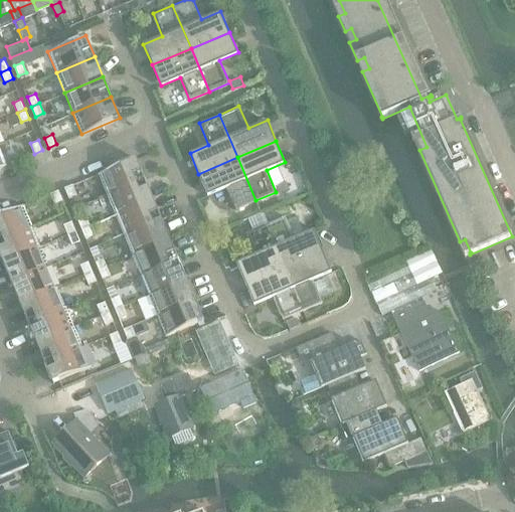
[(98,173),(107,194),(145,178),(136,157),(98,173)]
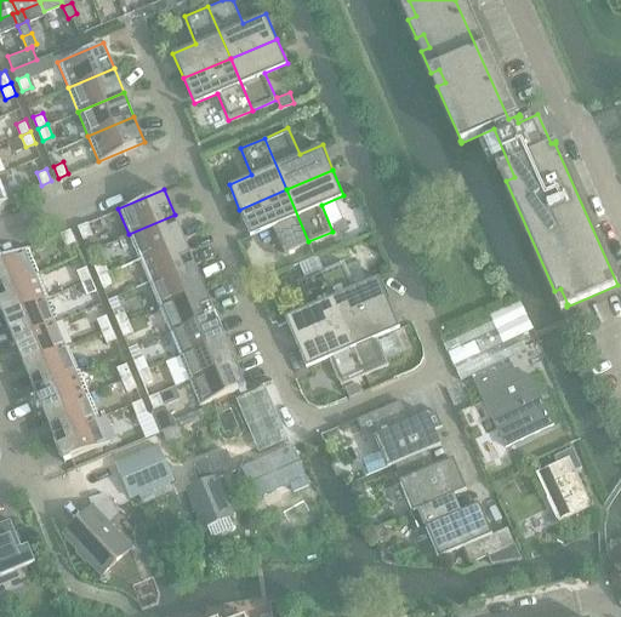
[(285,252),(308,241),(286,189),(239,210),(250,235),(273,226),(285,252)]
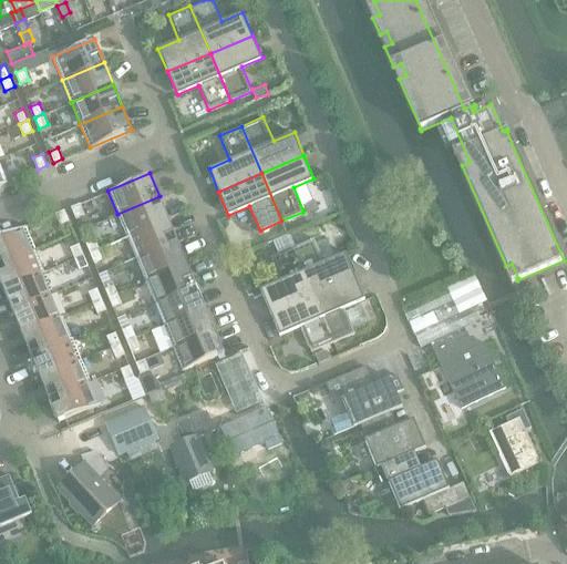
[(117,214),(126,236),(168,218),(160,196),(117,214)]
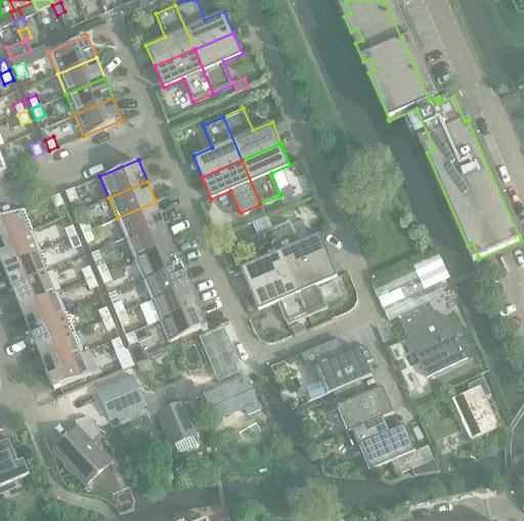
[(70,201),(78,197),(74,187),(66,190),(70,201)]
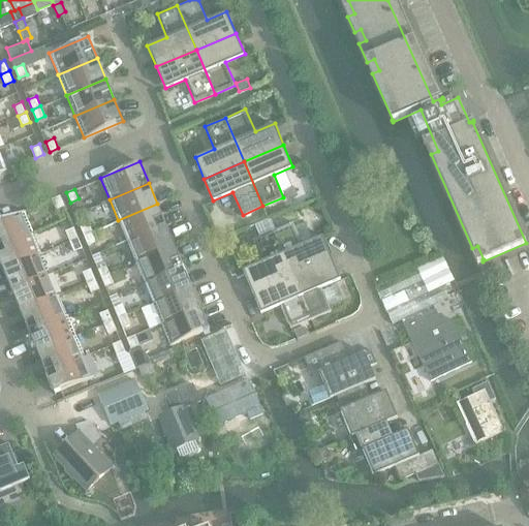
[(56,209),(64,205),(60,194),(52,198),(56,209)]
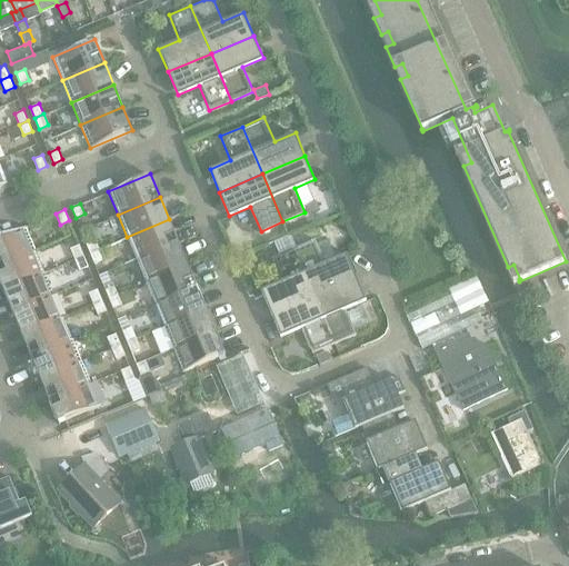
[(127,237),(137,259),(179,241),(169,219),(127,237)]
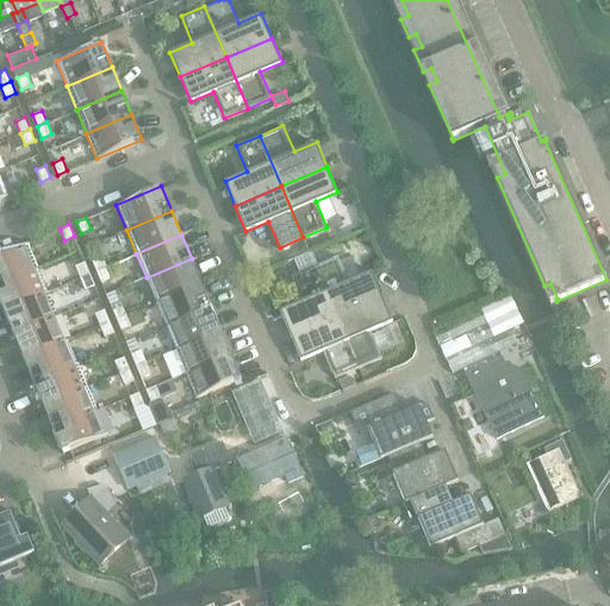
[(0,252),(0,282),(38,267),(29,242),(0,252)]
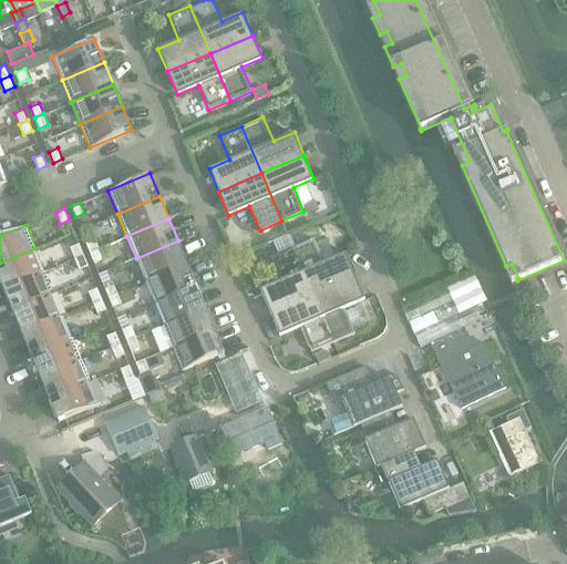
[(85,241),(90,252),(99,247),(94,237),(85,241)]
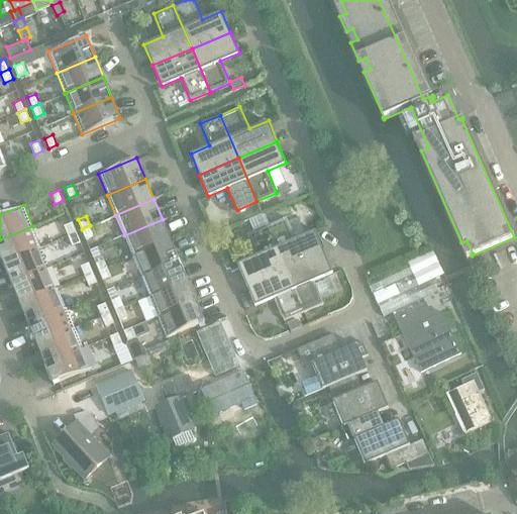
[(287,216),(267,224),(285,268),(324,250),(315,230),(296,238),(287,216)]
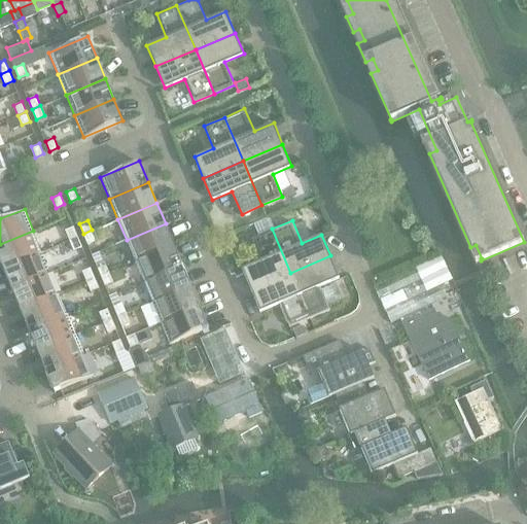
[(127,240),(135,260),(174,244),(166,223),(127,240)]
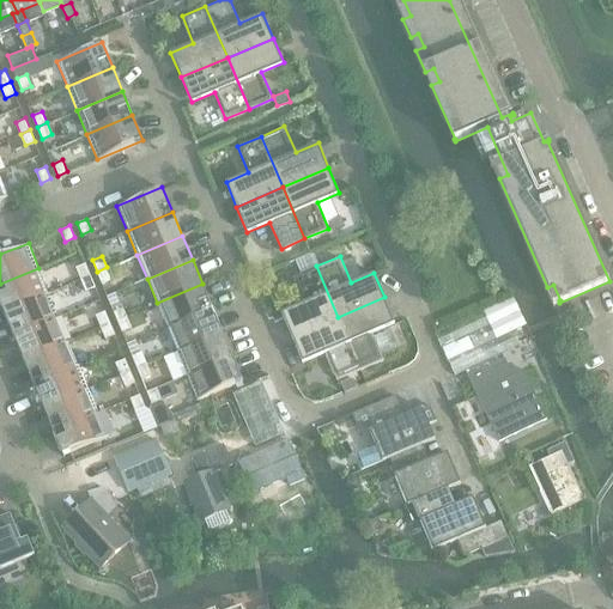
[(76,267),(80,279),(90,274),(85,262),(76,267)]
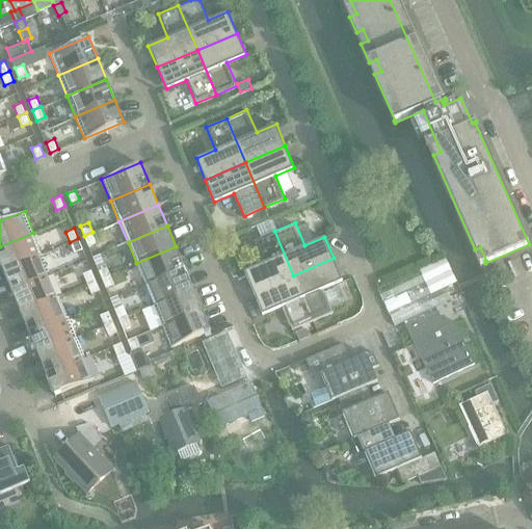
[(244,271),(254,292),(293,275),(274,231),(254,239),(264,263),(244,271)]
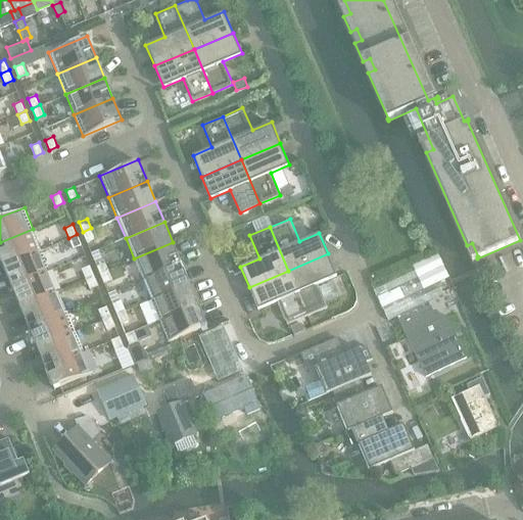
[(95,238),(91,228),(83,232),(87,242),(95,238)]
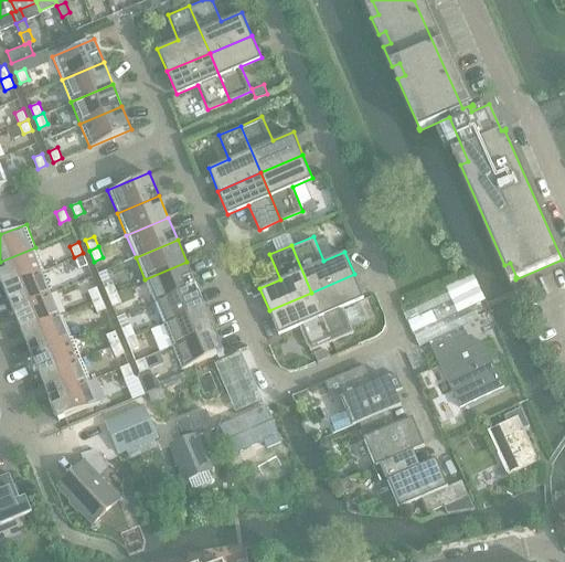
[(0,262),(0,278),(3,286),(45,268),(35,247),(0,262)]
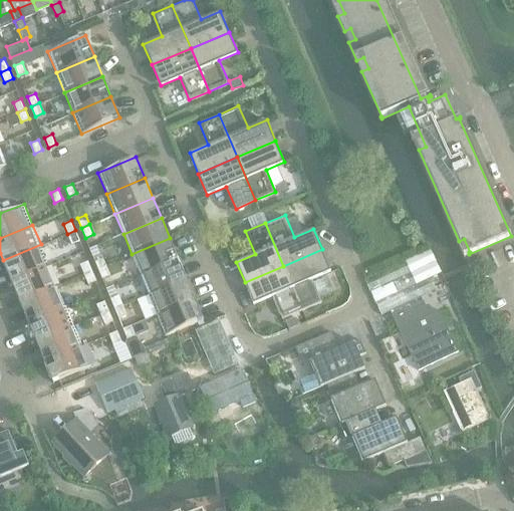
[(79,240),(75,230),(67,234),(71,243),(79,240)]
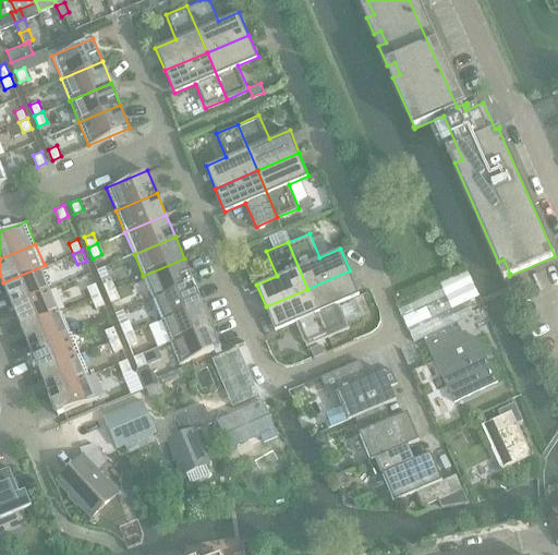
[(143,276),(152,298),(193,280),(184,258),(143,276)]
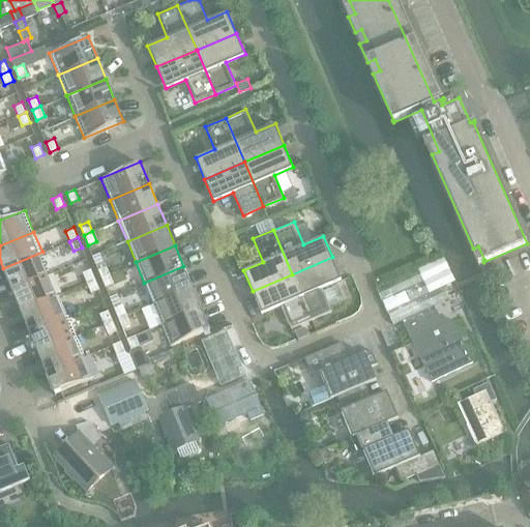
[(3,268),(11,289),(51,272),(42,252),(3,268)]
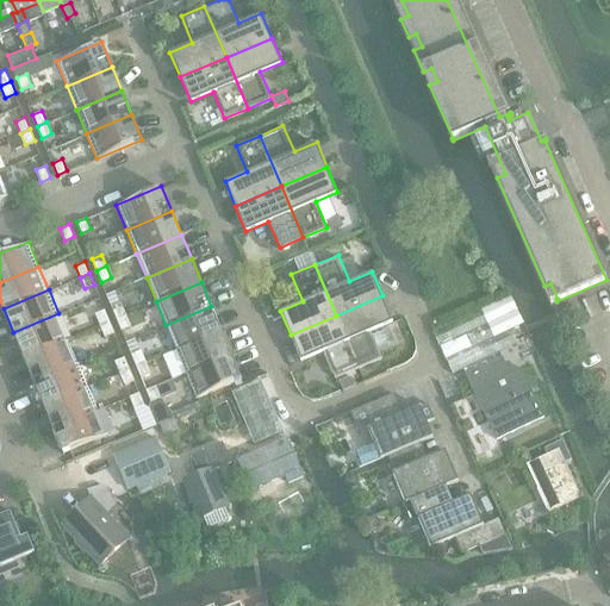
[(506,295),(431,331),(452,372),(453,374),(465,368),(495,354),(518,343),(511,326),(521,323),(524,322),(512,295),(511,293),(506,295)]
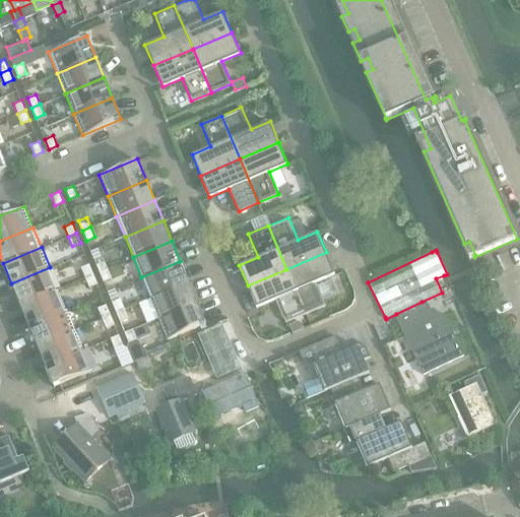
[(335,273),(326,252),(286,269),(306,313),(325,304),(316,281),(335,273)]
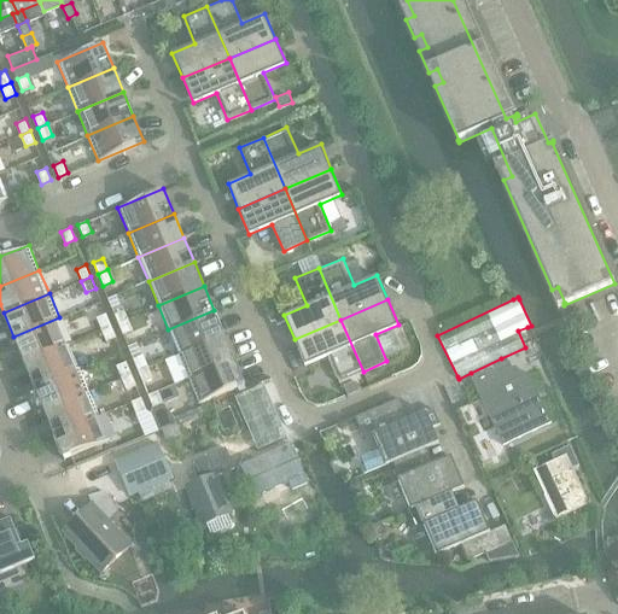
[(114,310),(118,322),(128,317),(123,305),(114,310)]
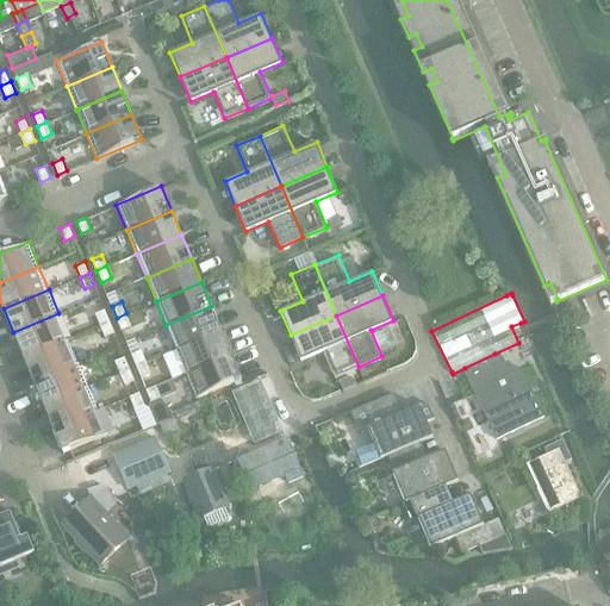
[(166,325),(176,349),(222,330),(211,306),(166,325)]
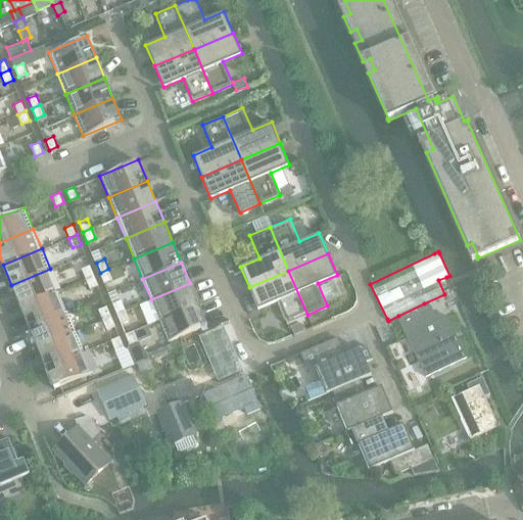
[(81,269),(86,278),(94,275),(90,265),(81,269)]
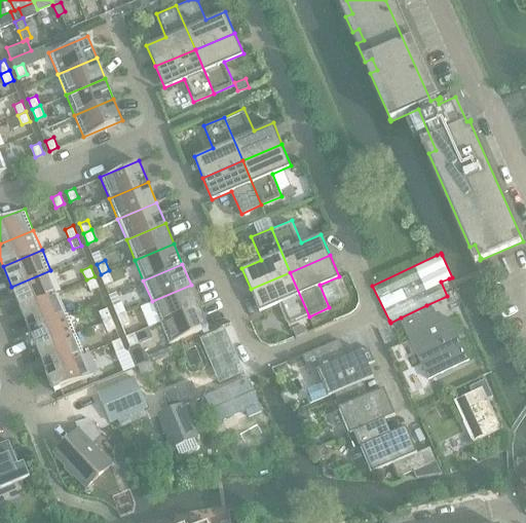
[(11,287),(20,307),(59,291),(50,270),(11,287)]
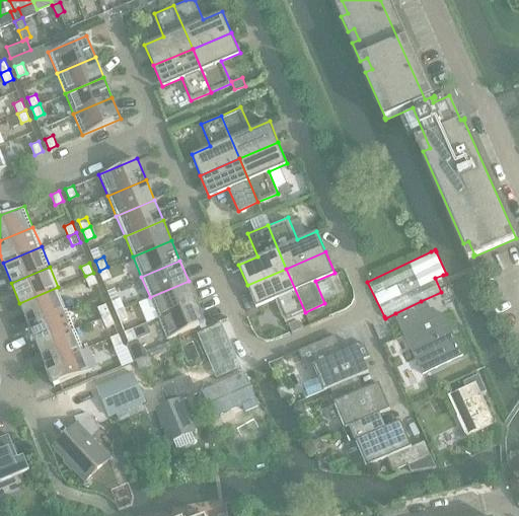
[(112,277),(107,267),(99,271),(103,280),(112,277)]
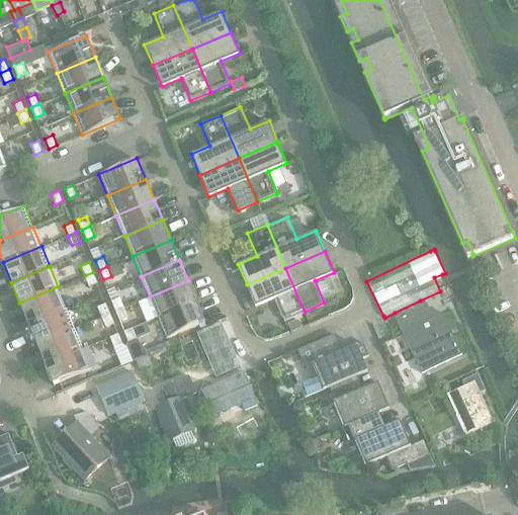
[(284,320),(305,312),(285,268),(247,284),(256,306),(274,297),(284,320)]
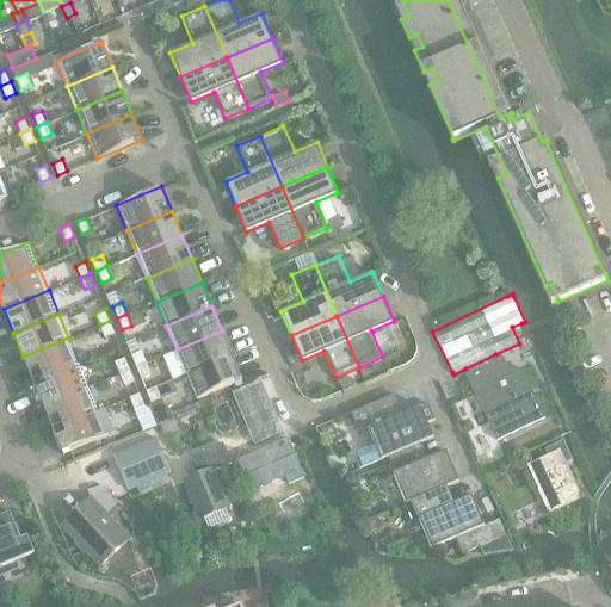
[(115,333),(110,321),(100,324),(105,336),(115,333)]
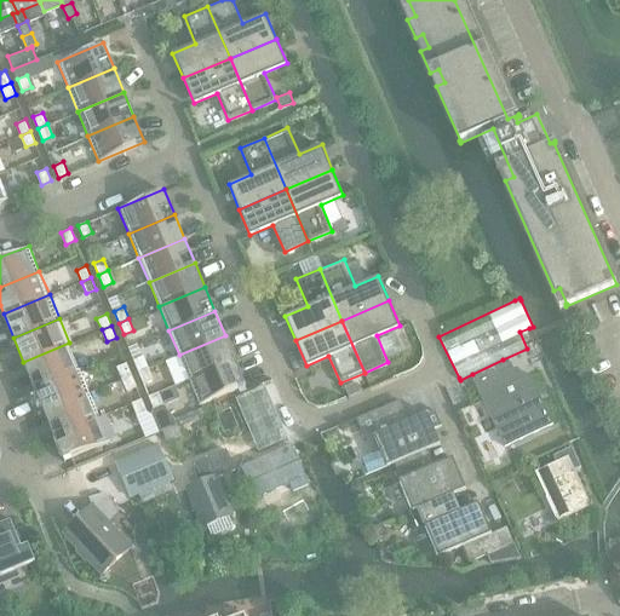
[(179,355),(189,379),(235,360),(225,335),(179,355)]
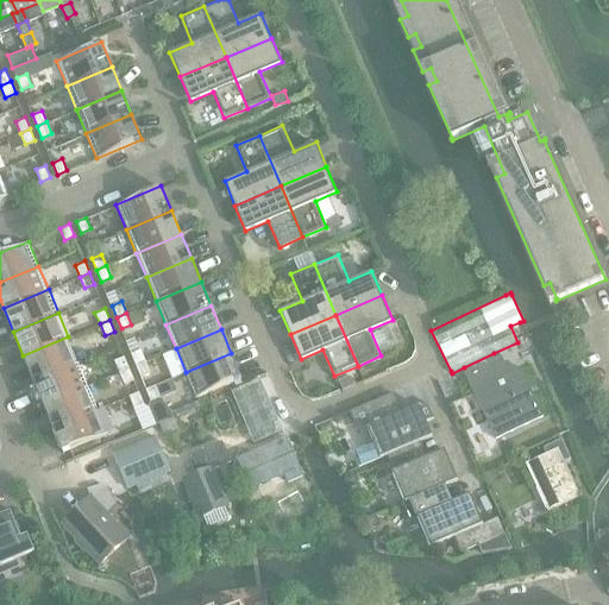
[(23,355),(33,379),(79,360),(68,336),(23,355)]
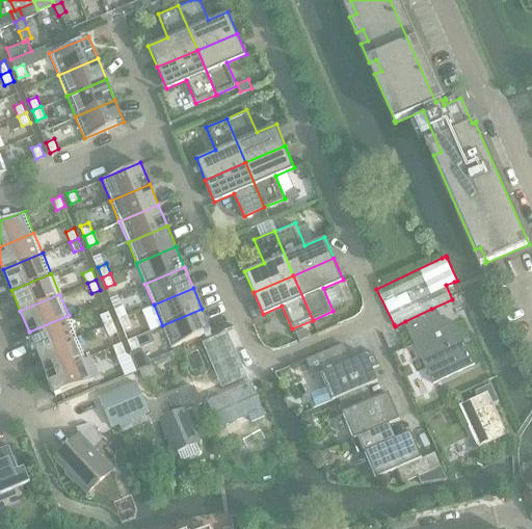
[(114,309),(118,318),(128,315),(124,305),(114,309)]
